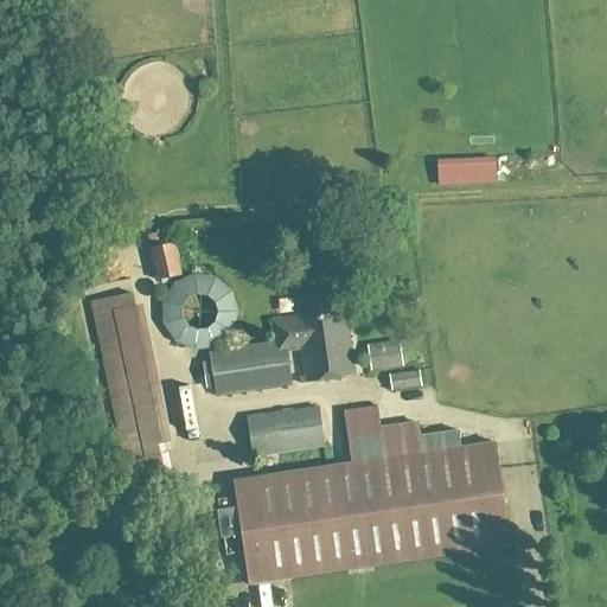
[(438,165),(438,185),(497,184),(496,163),(438,165)]
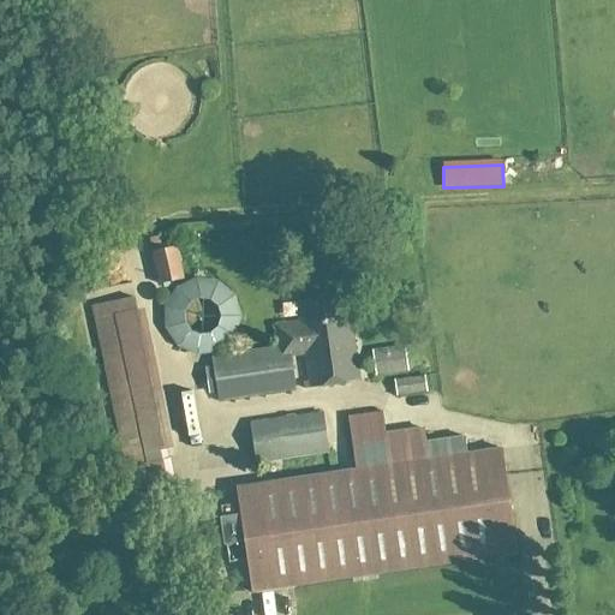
[(186,280),(179,248),(153,251),(159,286),(186,280)]
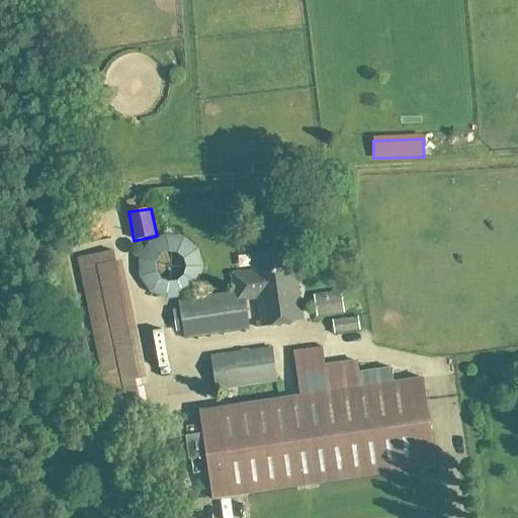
[(147,245),(138,259),(139,278),(148,292),(164,298),(183,296),(196,285),(201,268),(196,248),(182,237),(164,235),(147,245)]
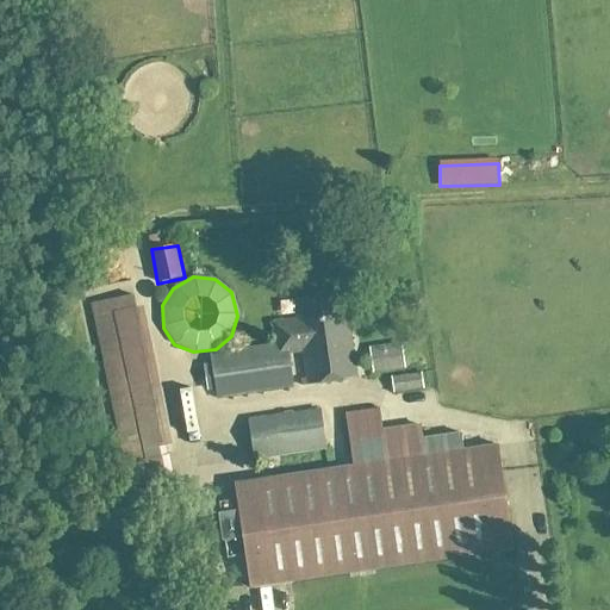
[(284,344),(284,347),(298,344),(304,380),(299,381),(300,387),(354,379),(341,293),(292,300),(294,321),(272,324),(275,346),(284,344)]
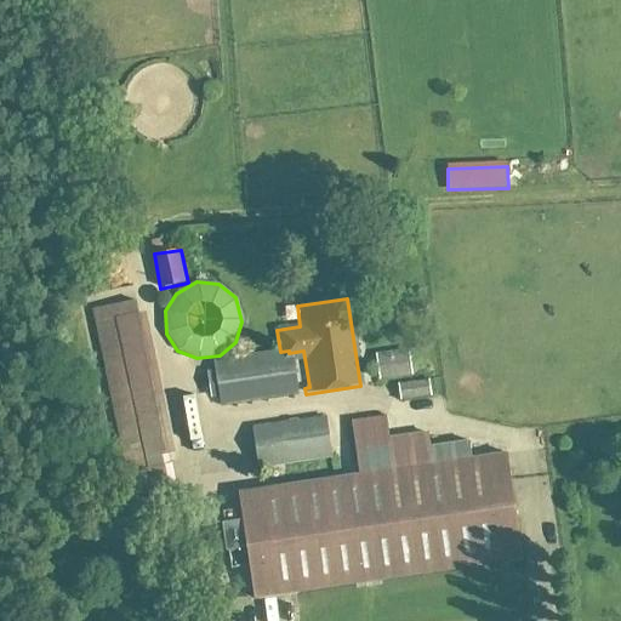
[(136,300),(93,308),(127,471),(152,466),(149,456),(174,451),(143,311),(138,312),(136,300)]
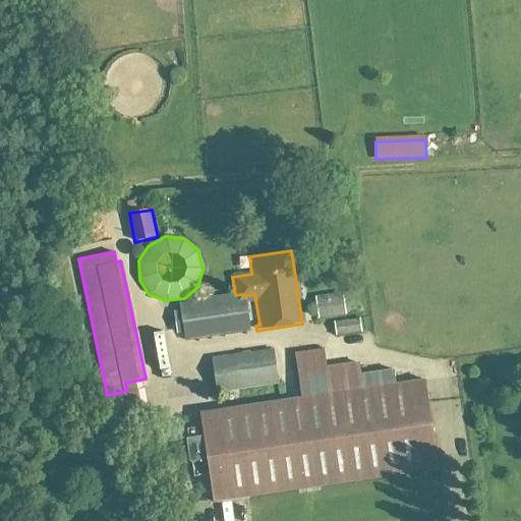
[(242,294),(235,295),(179,303),(184,340),(247,331),(242,296),(242,294)]
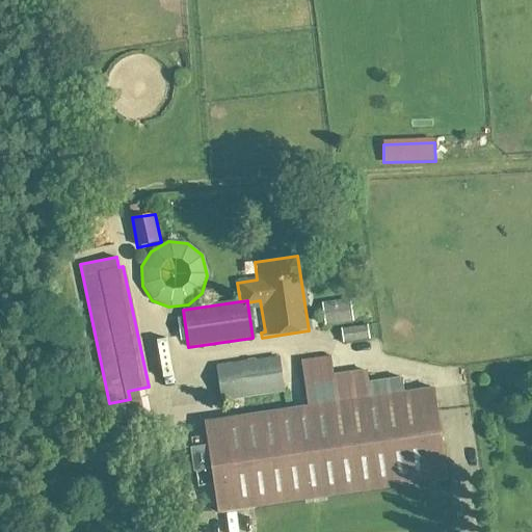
[(340,328),(342,344),(368,340),(366,325),(340,328)]
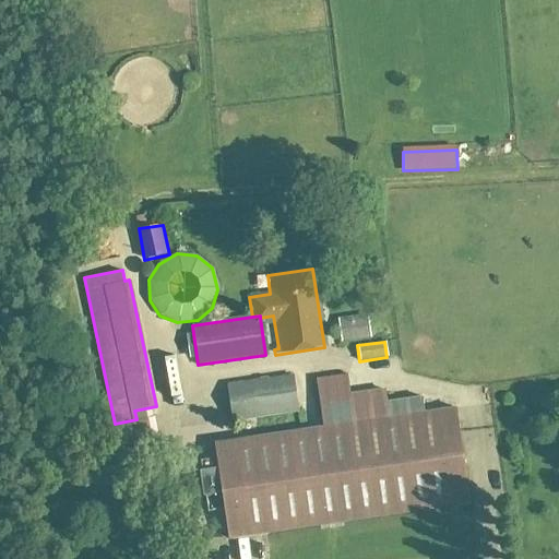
[(317,378),(323,427),(214,443),(228,538),(467,503),(453,408),(423,413),(420,397),(385,403),(383,388),(351,392),(347,373),(317,378)]
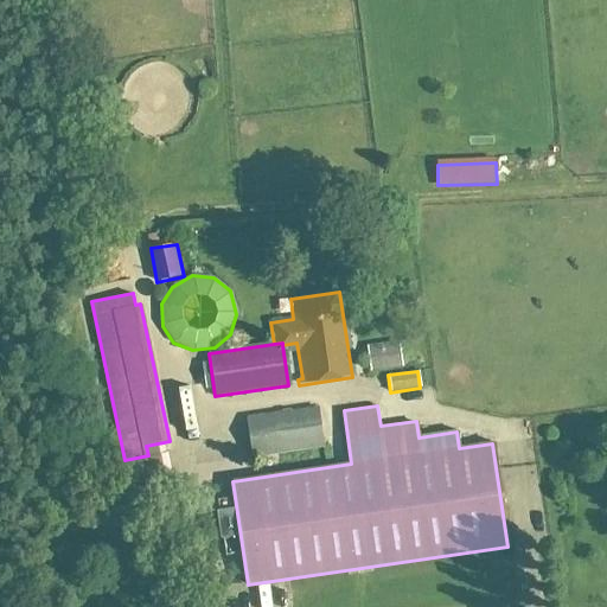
[(321,447),(317,409),(247,419),(251,457),(321,447)]
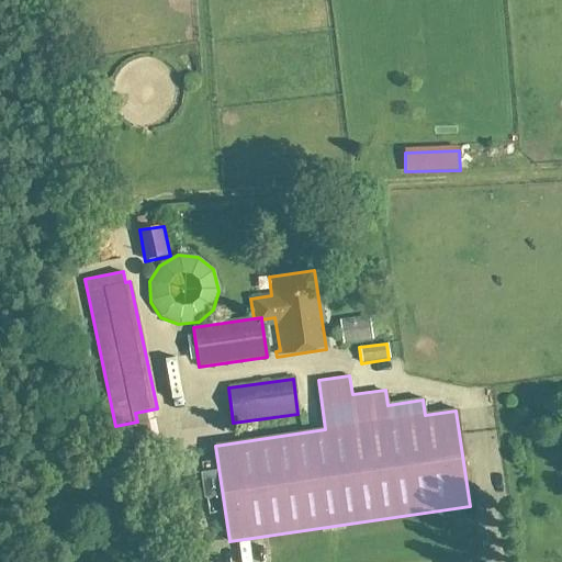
[(225,546),(228,561),(240,561),(237,543),(225,546)]
